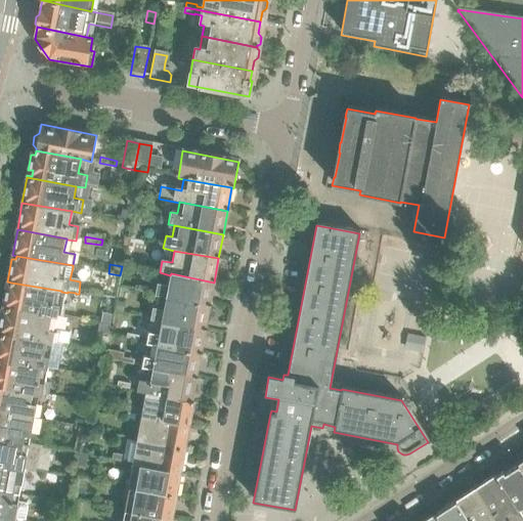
[(209,306),(214,283),(171,273),(170,275),(168,287),(157,285),(155,297),(166,299),(166,298),(209,306)]
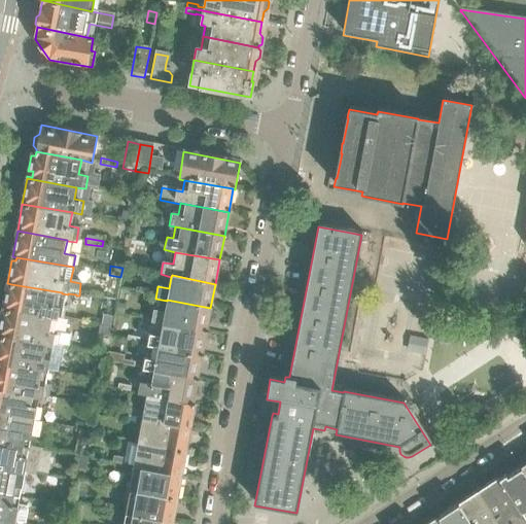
[(59,307),(62,293),(62,292),(11,284),(10,287),(6,286),(2,310),(57,319),(57,320),(63,321),(63,320),(83,323),(84,319),(73,317),(74,311),(59,307)]
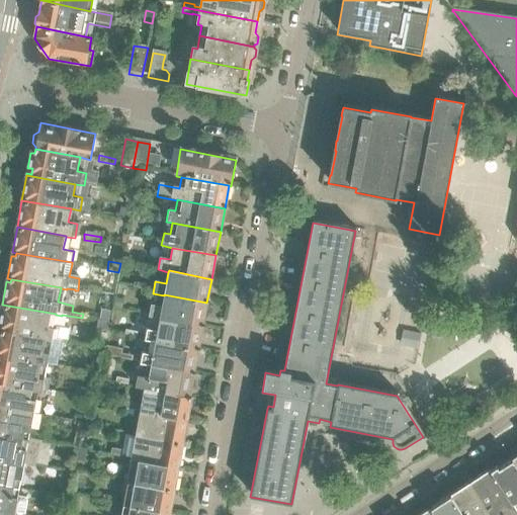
[(202,327),(206,303),(164,294),(164,295),(162,308),(151,306),(149,318),(160,320),(160,319),(202,327)]
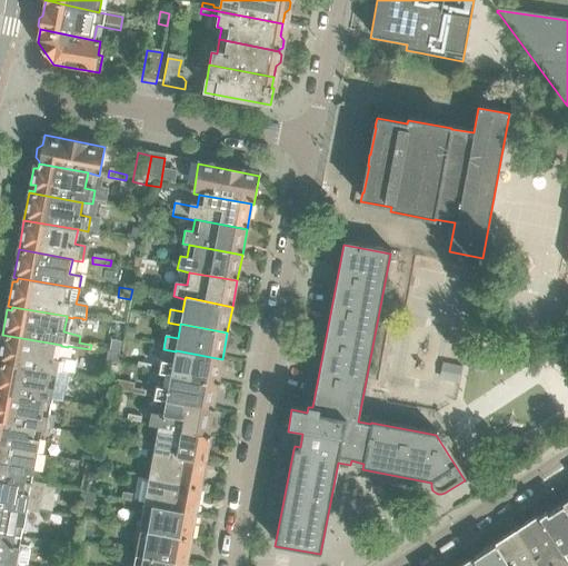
[(59,360),(61,346),(61,345),(2,335),(0,347),(0,363),(68,376),(73,377),(77,364),(59,360)]
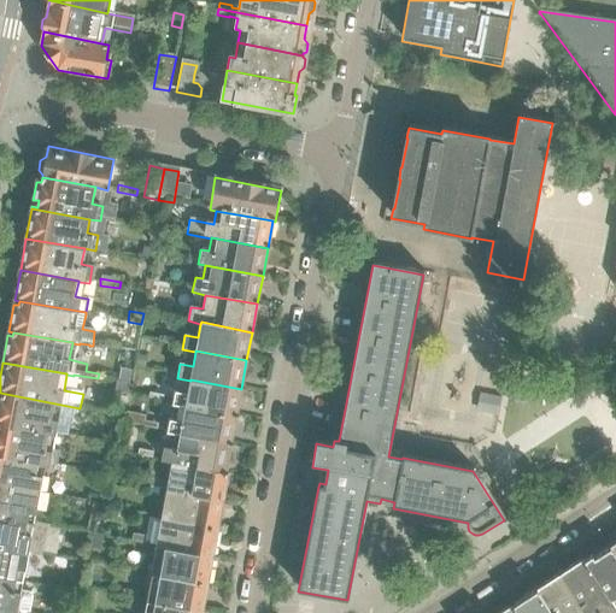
[(236,417),(241,389),(191,379),(191,381),(187,394),(175,392),(171,406),(185,408),(236,417)]
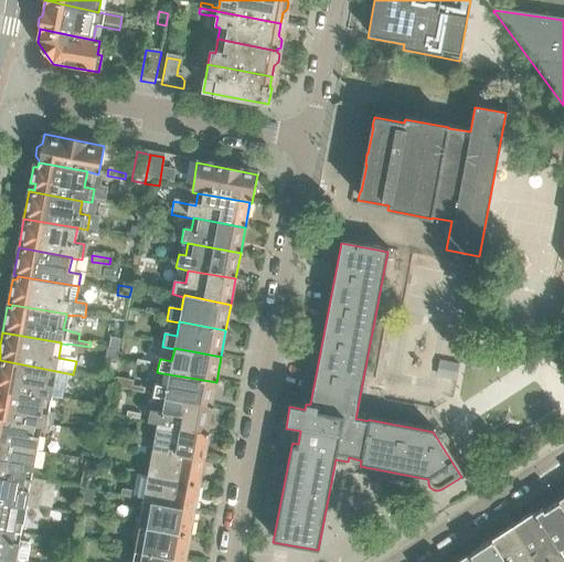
[(62,401),(67,373),(0,360),(0,389),(51,399),(62,401)]
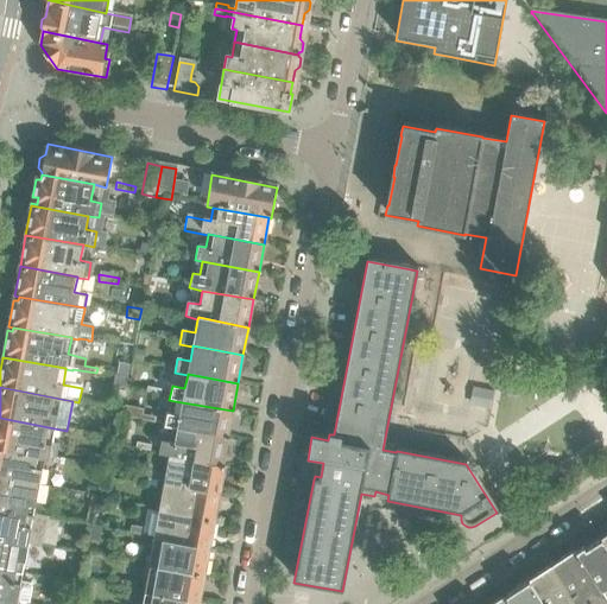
[(472,390),(468,407),(489,412),(493,395),(472,390)]
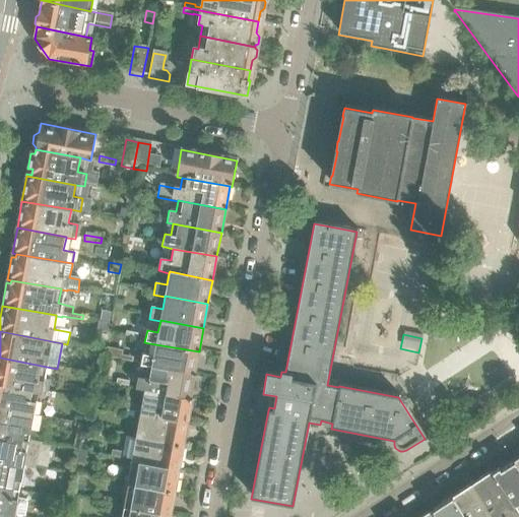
[(194,376),(199,351),(155,344),(153,357),(142,354),(140,367),(151,369),(151,368),(194,376)]
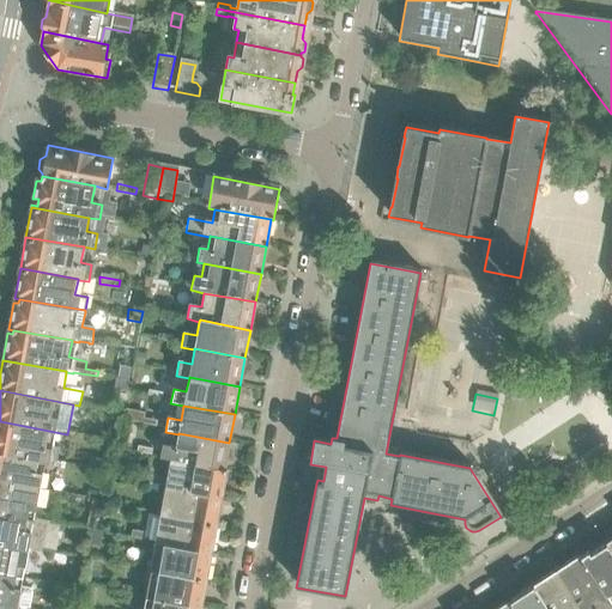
[(144,421),(144,416),(126,413),(123,424),(156,430),(157,424),(144,421)]
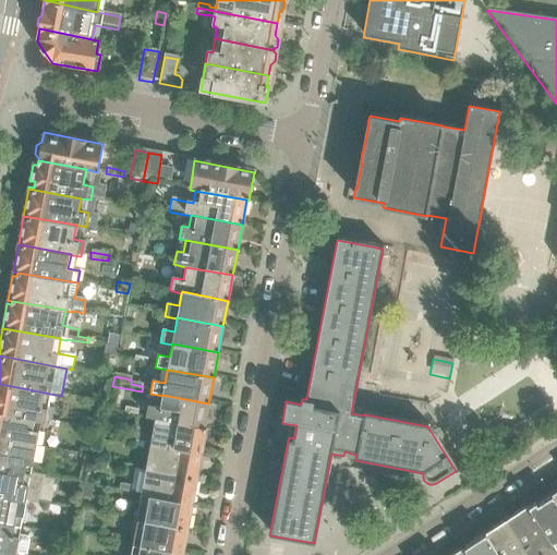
[(47,409),(50,394),(0,384),(0,412),(41,421),(50,422),(51,423),(53,410),(47,409)]
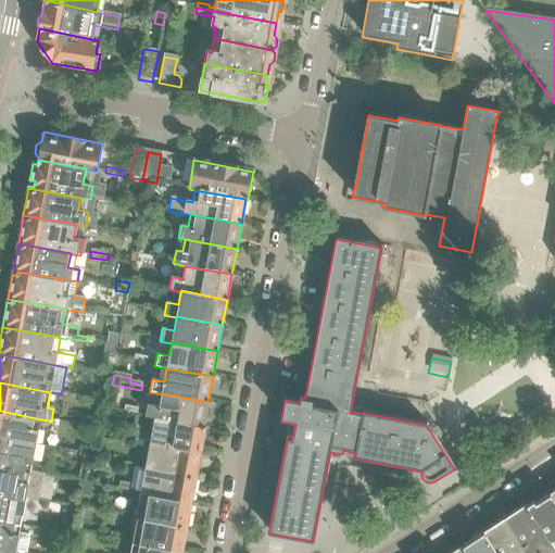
[(203,426),(207,402),(162,393),(162,394),(159,407),(148,405),(146,417),(154,419),(154,418),(203,426)]
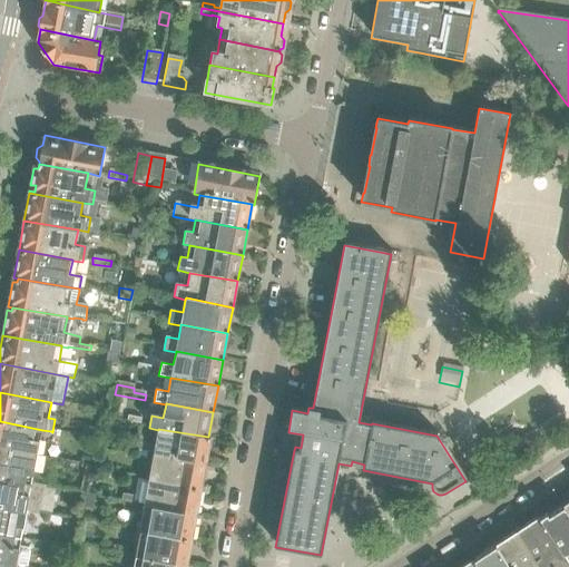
[(0,450),(37,457),(42,430),(0,421),(0,450)]
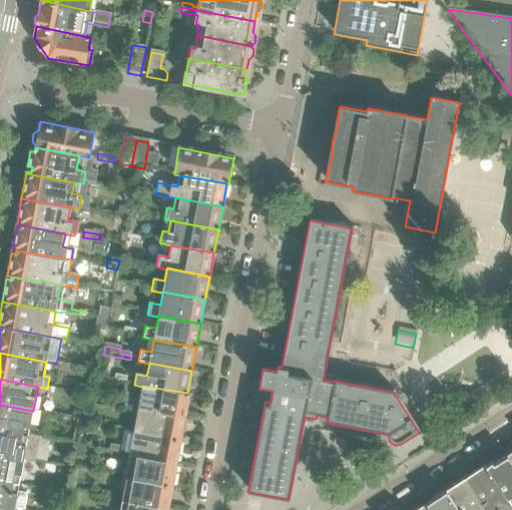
[(184,418),(188,395),(189,394),(187,393),(142,386),(142,387),(138,409),(184,418)]
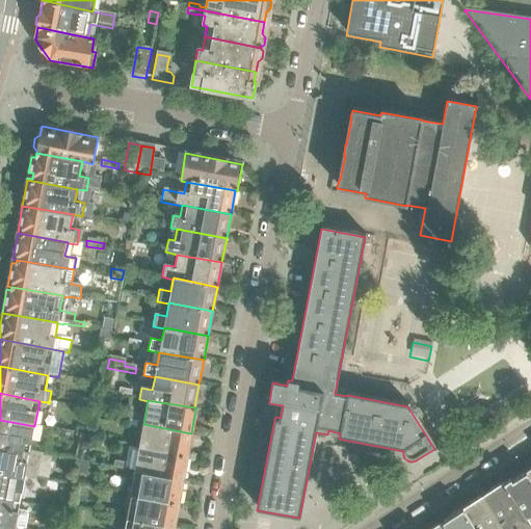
[(138,424),(139,417),(123,414),(122,421),(138,424)]
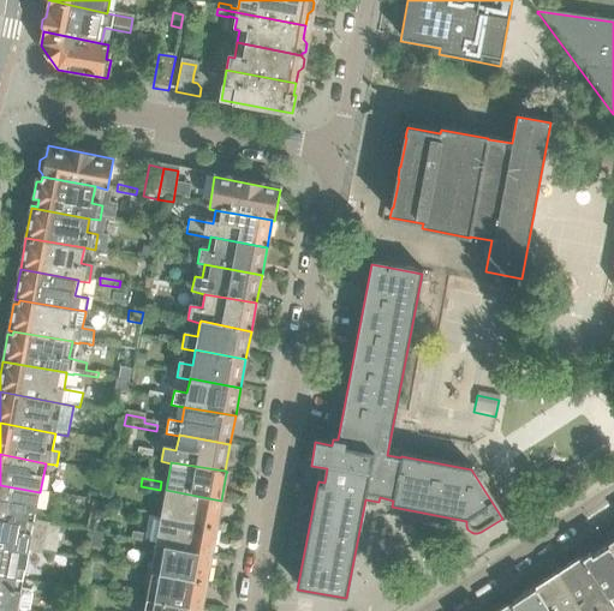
[(0,515),(34,522),(40,492),(0,485),(0,515)]
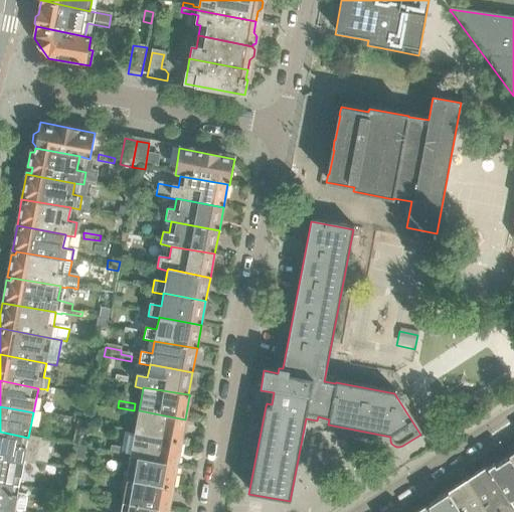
[(181,443),(185,419),(139,410),(135,434),(181,443)]
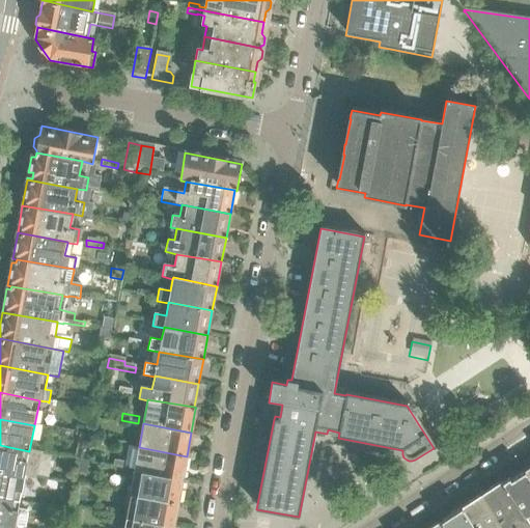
[(39,465),(42,454),(29,451),(0,445),(0,472),(25,477),(35,478),(37,465),(39,465)]
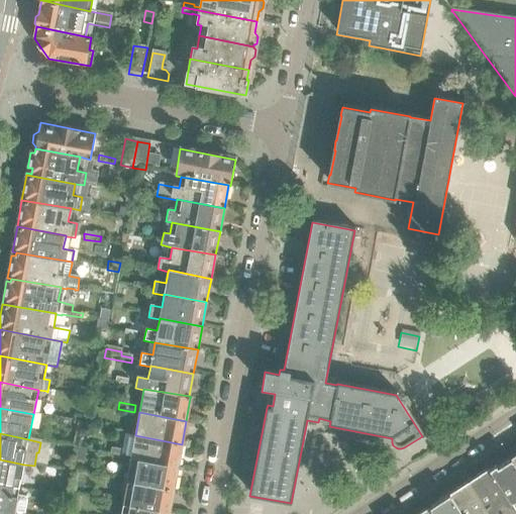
[(177,468),(182,444),(135,435),(130,459),(177,468)]
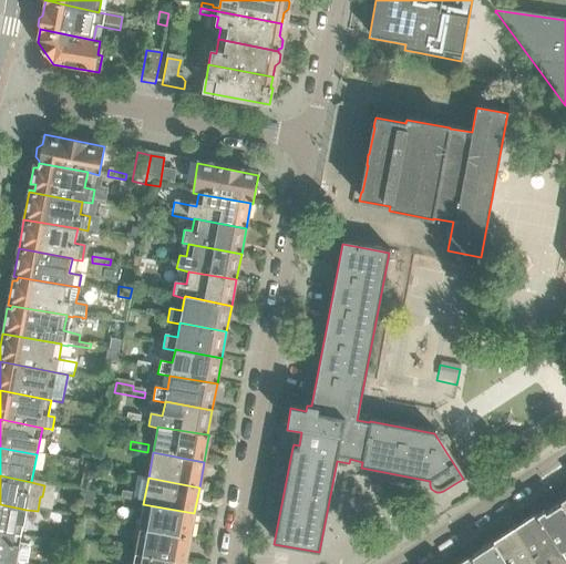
[(92,509),(94,494),(85,493),(83,508),(92,509)]
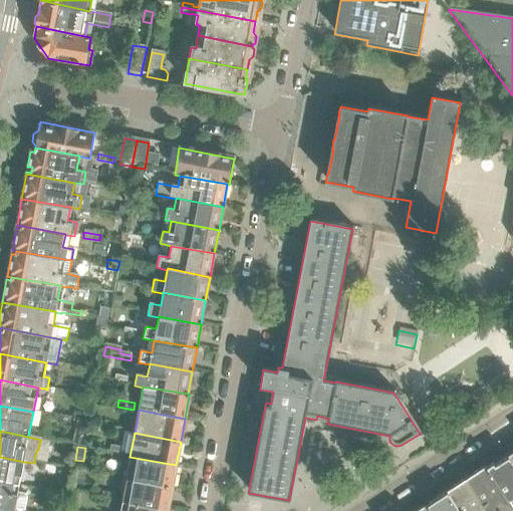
[(0,482),(19,487),(24,463),(23,462),(24,462),(0,457),(0,482)]
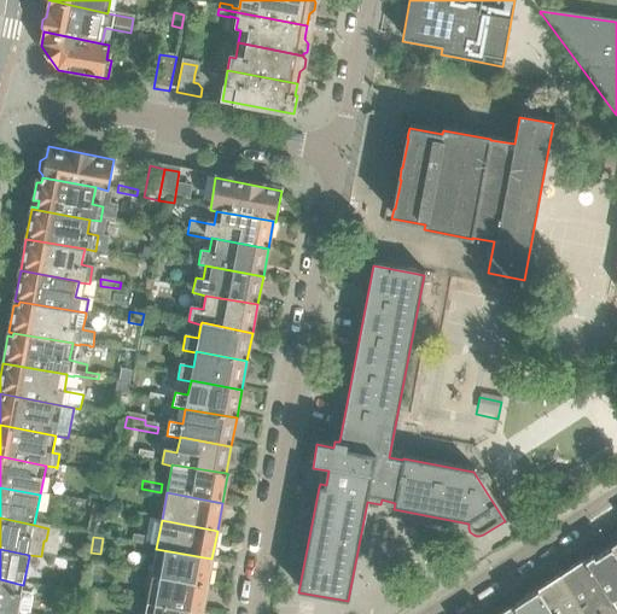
[(207,586),(211,559),(156,549),(151,576),(207,586)]
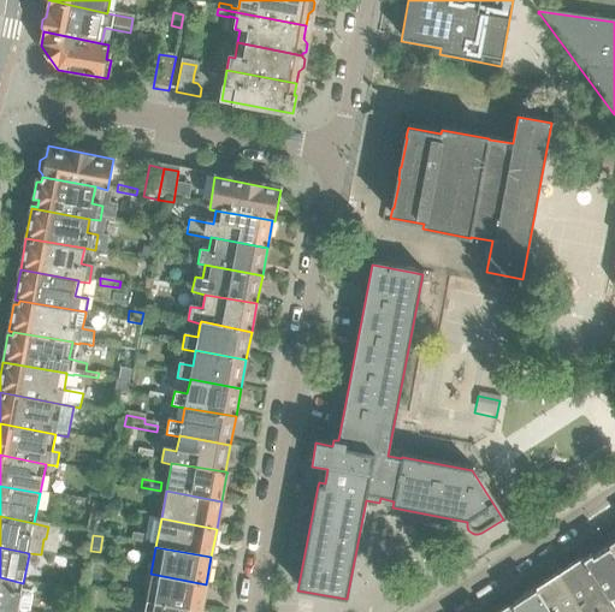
[(614,559),(608,548),(592,558),(591,557),(584,562),(614,610),(614,559)]
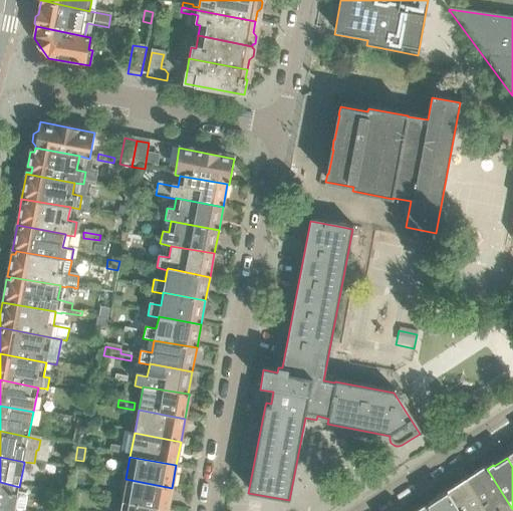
[(512,510),(512,509),(487,469),(486,467),(466,480),(486,510),(512,510)]
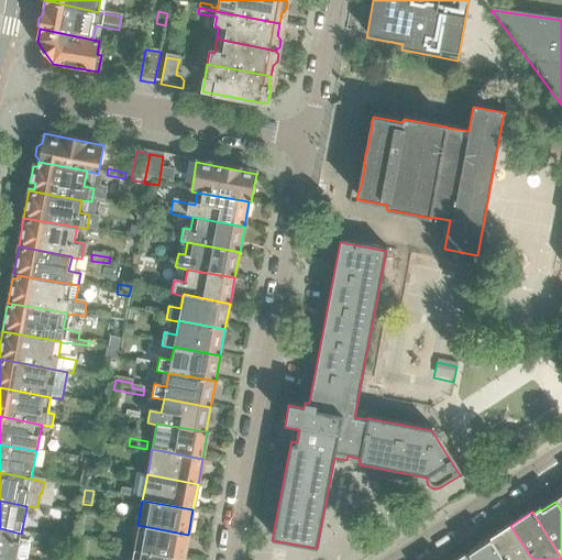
[(184,559),(188,535),(138,525),(133,550),(178,559),(184,559)]
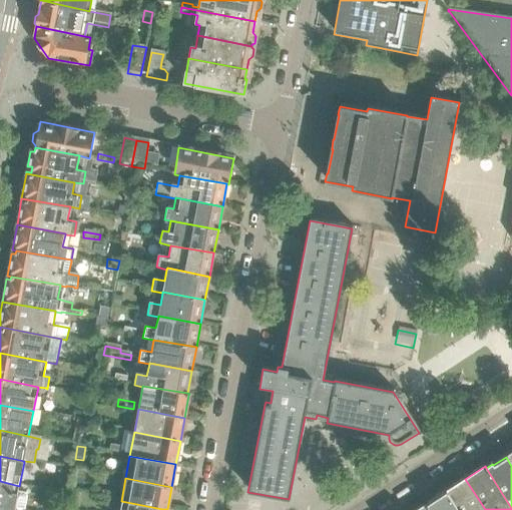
[(485,509),(465,479),(445,492),(457,509),(485,509)]
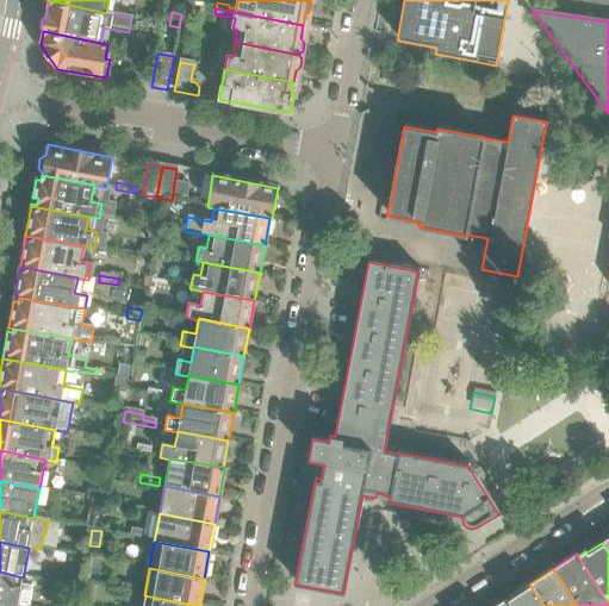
[(30,587),(22,586),(23,578),(0,572),(0,601),(13,605),(30,605),(32,592),(30,587)]
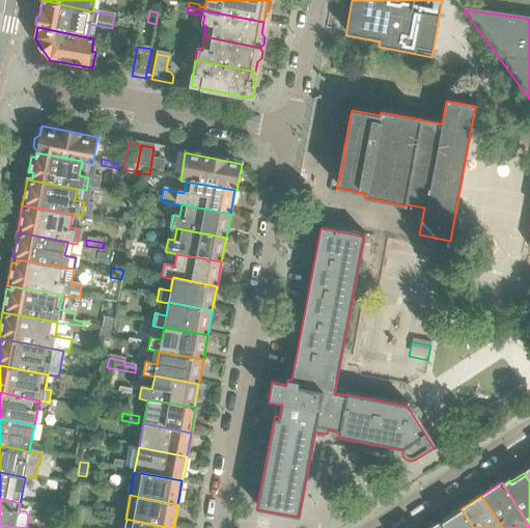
[(118,518),(120,511),(106,509),(105,516),(118,518)]
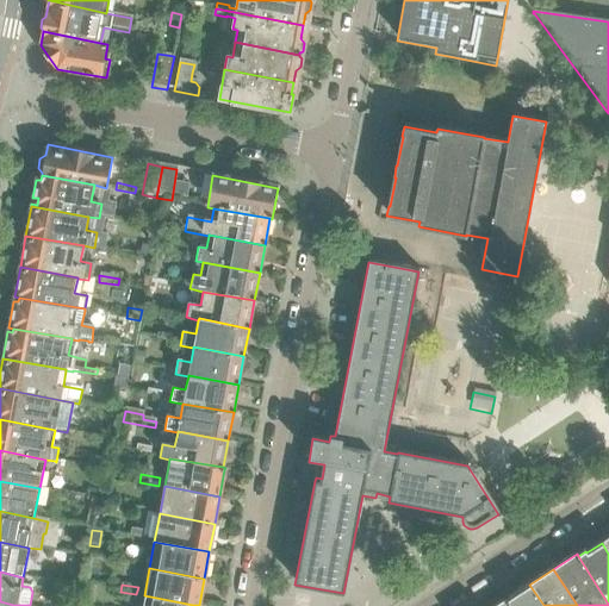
[(544,605),(529,585),(507,600),(510,605),(544,605)]
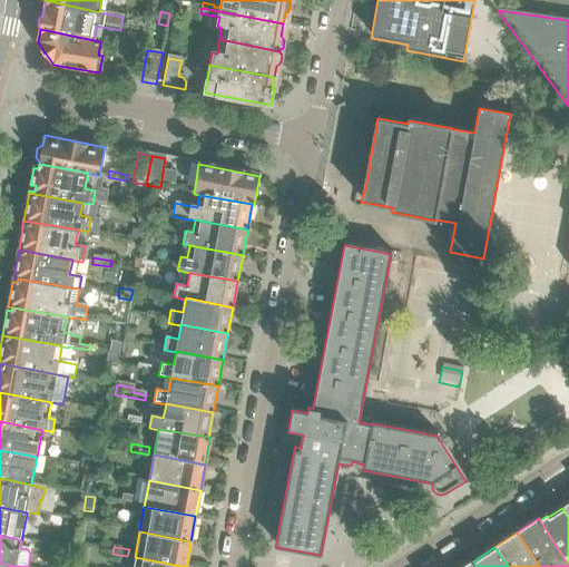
[(180,566),(135,557),(133,566),(180,566)]
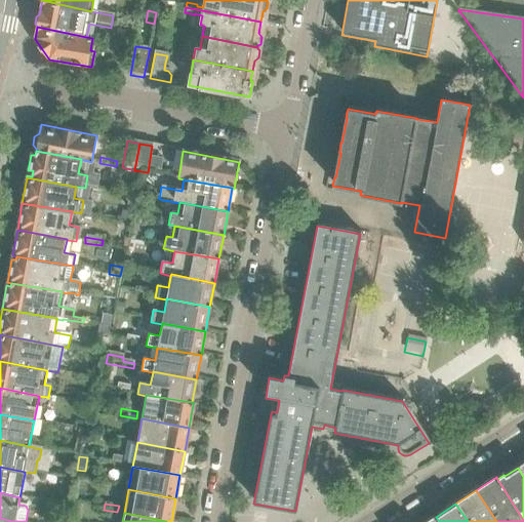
All buildings are outlined.
